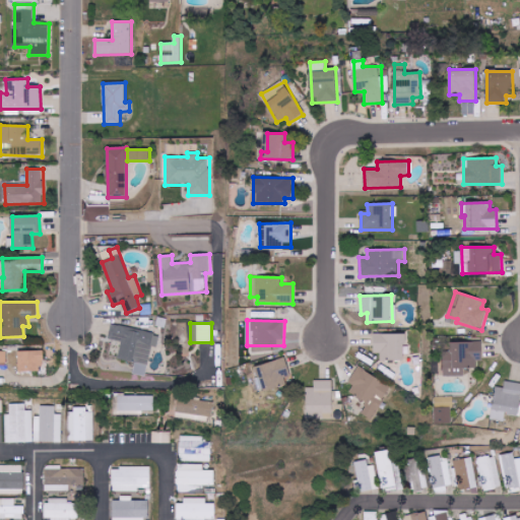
[(133,375),(147,376),(150,347),(158,347),(159,332),(112,326),(110,339),(121,340),(119,360),(134,362),(133,375)]
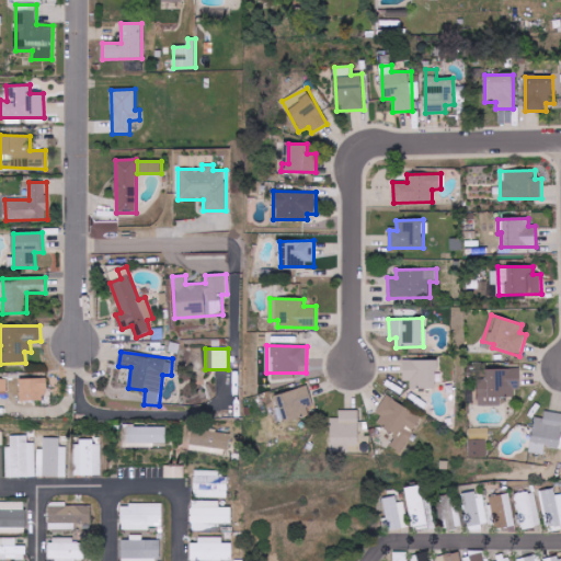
[(437,389),(437,361),(403,359),(403,381),(411,381),(411,388),(437,389)]
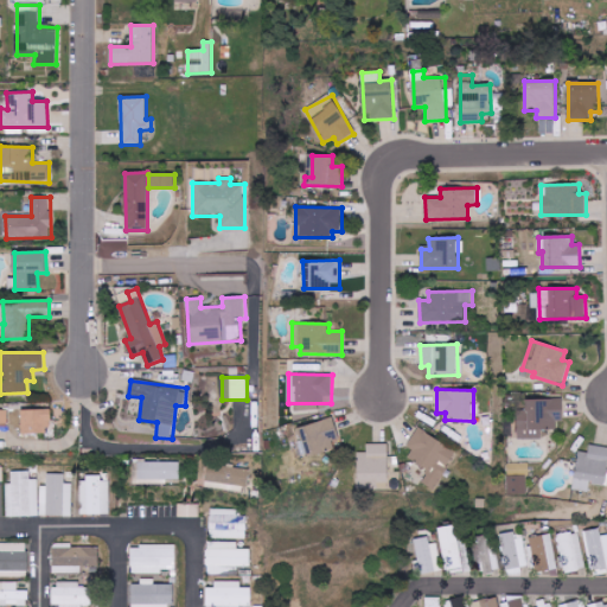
[(563,421),(563,398),(525,400),(525,413),(518,414),(518,439),(542,439),(542,429),(556,429),(556,422),(563,421)]
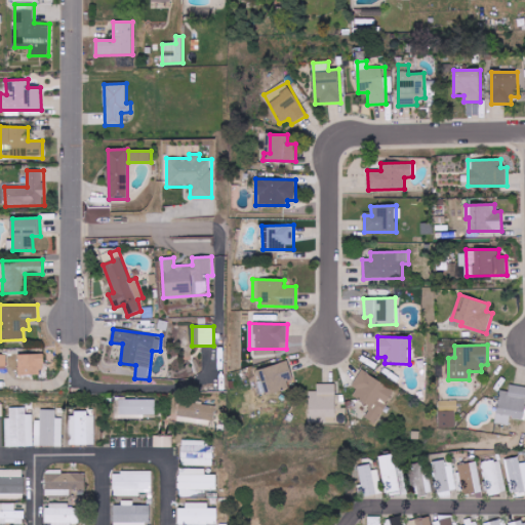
[(18,354),(18,375),(43,375),(43,355),(18,354)]
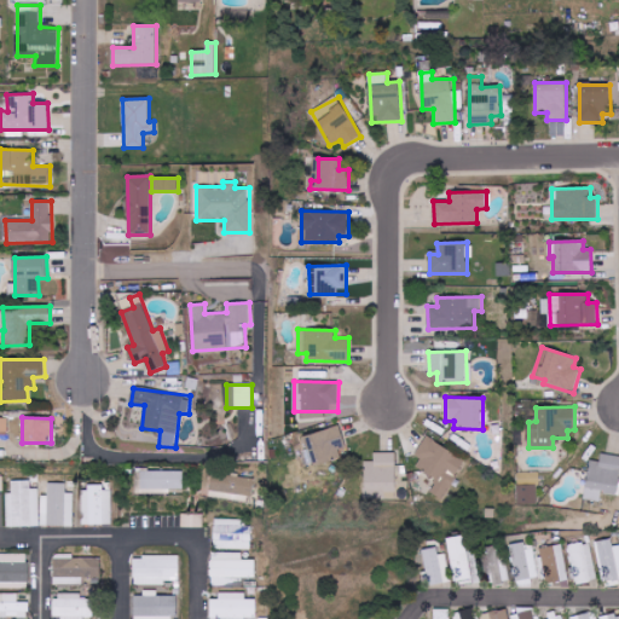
[(346,457),(339,427),(311,434),(318,464),(346,457)]
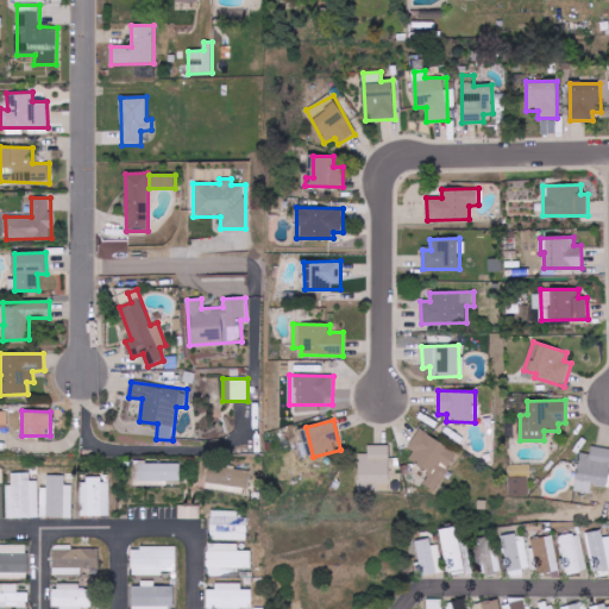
[(458,451),(420,432),(407,459),(431,471),(424,485),(438,493),(458,451)]
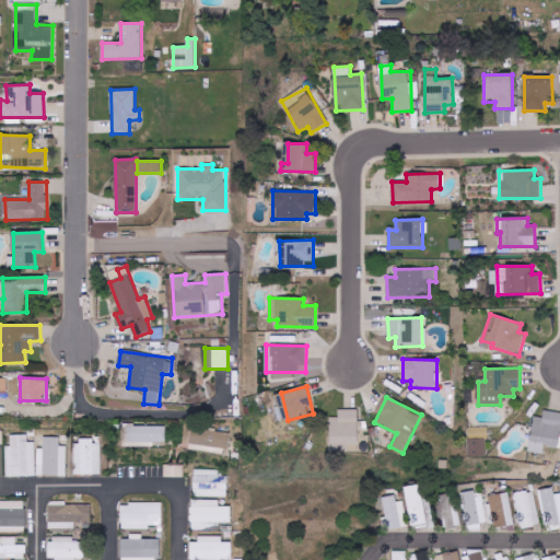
[(330,452),(359,451),(358,410),(336,411),(337,423),(329,423),(330,452)]
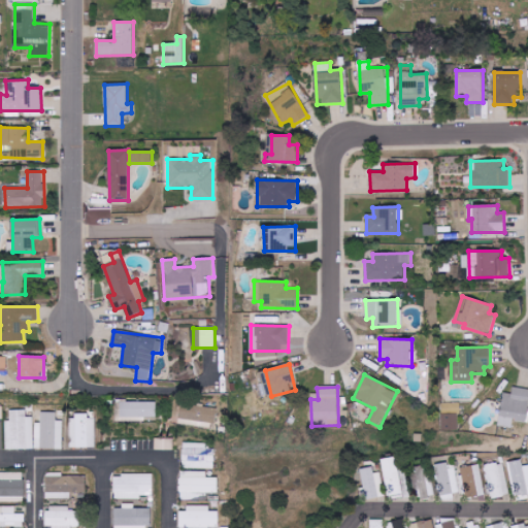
[(527,423),(527,409),(527,389),(514,388),(513,394),(503,393),(499,426),(513,428),(514,421),(527,423)]
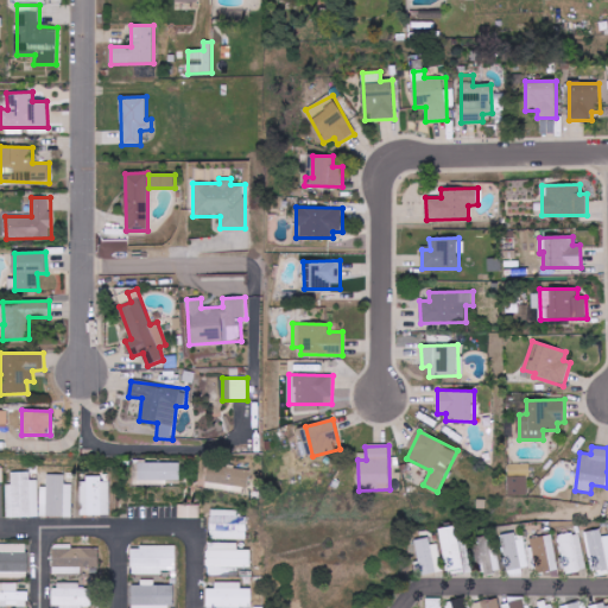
[(181,464),(133,463),(133,482),(179,483),(181,464)]
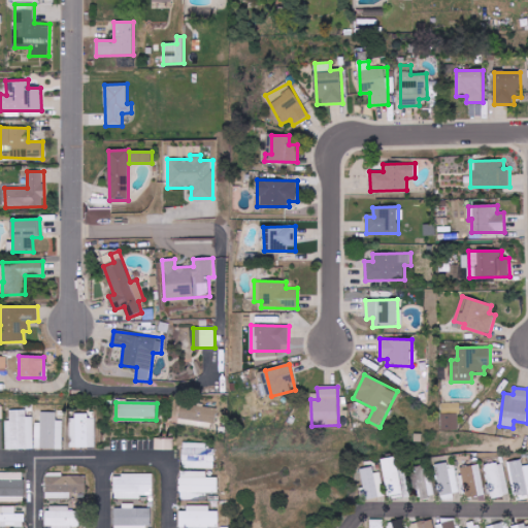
[(215,427),(217,407),(182,403),(179,423),(215,427)]
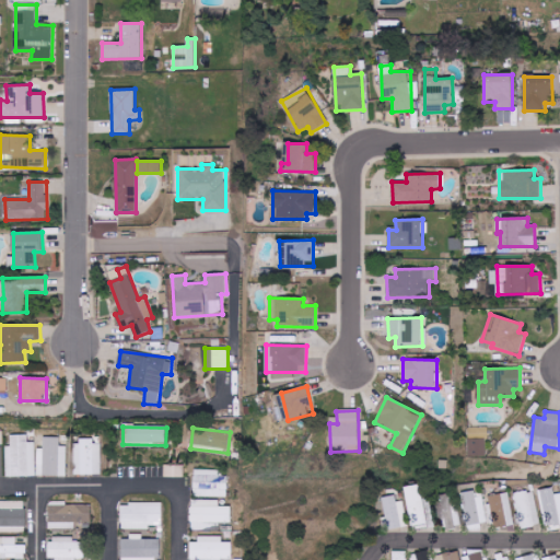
[(489,429),(469,428),(468,438),(489,439),(489,429)]
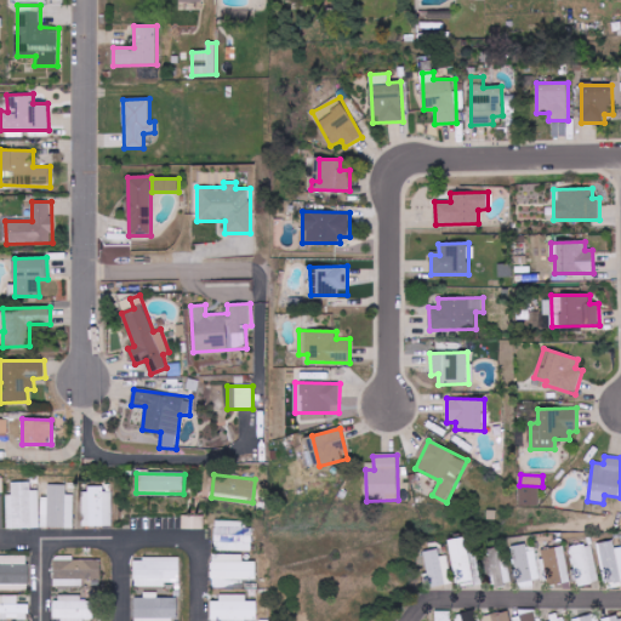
[(40,491),(32,491),(32,483),(12,483),(12,495),(6,495),(7,529),(40,528),(40,491)]
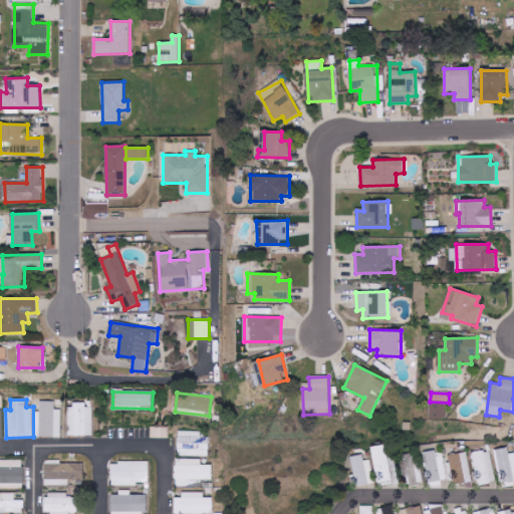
[(34,437),(61,437),(61,410),(54,410),(54,402),(40,402),(39,412),(34,412),(34,437)]
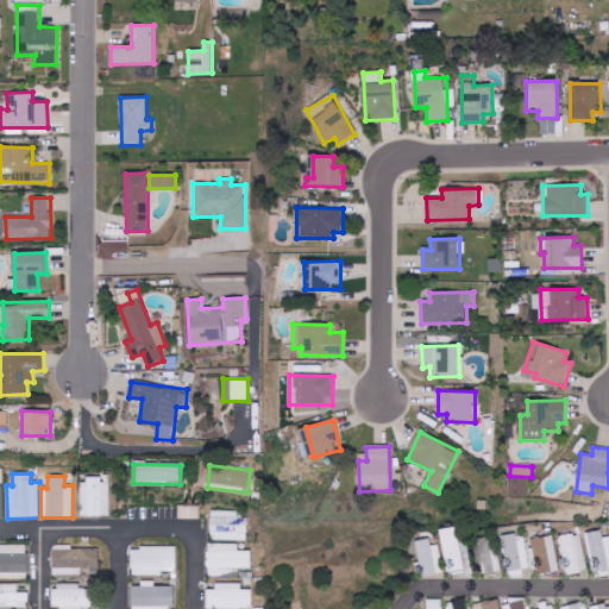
[(82,516),(108,516),(108,478),(81,479),(82,516)]
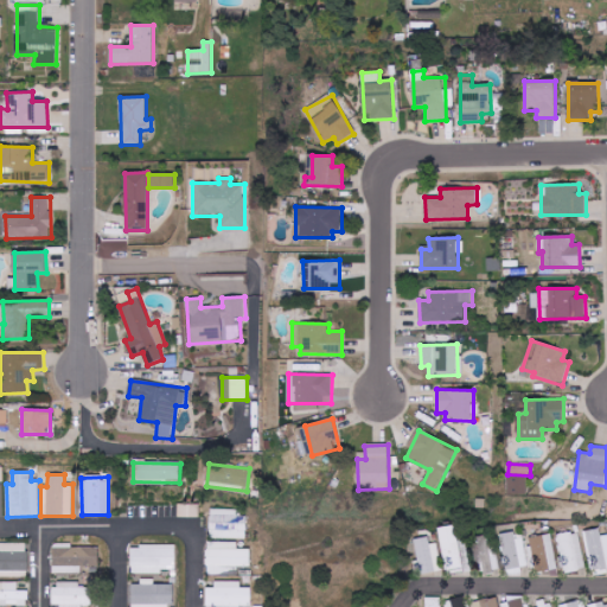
[(508,496),(528,494),(526,477),(506,477),(508,496)]
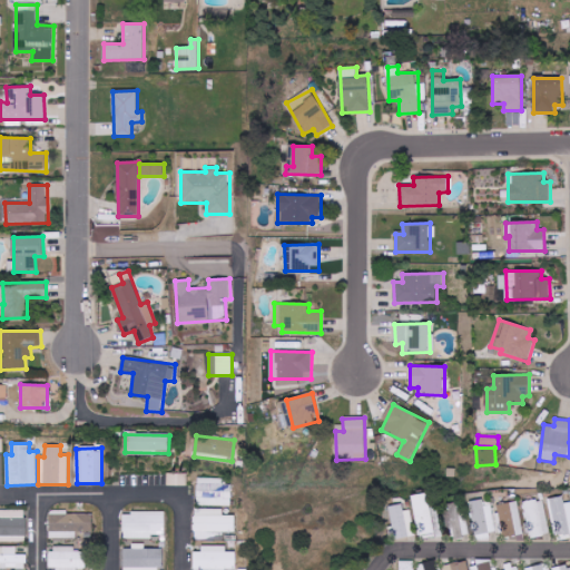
[(197,505),(231,507),(231,479),(198,478),(197,505)]
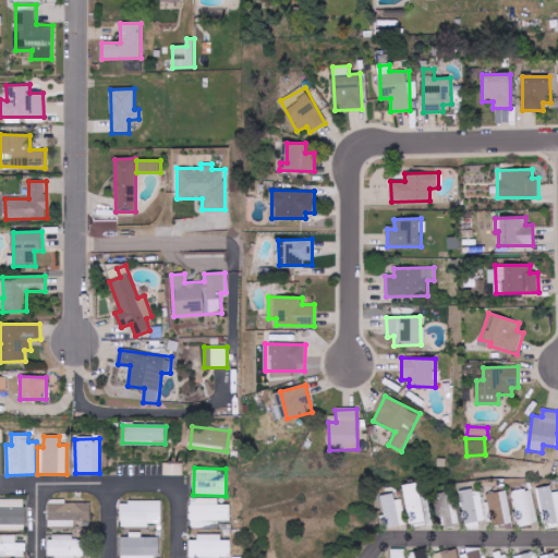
[(404,485),(409,525),(425,523),(421,483),(404,485)]
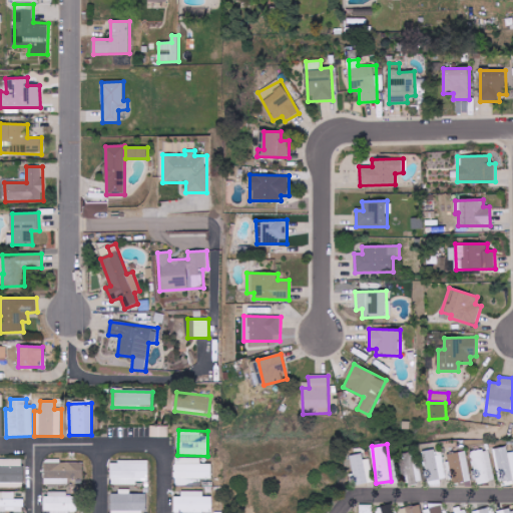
[(512,452),(508,453),(507,446),(495,449),(501,485),(512,482),(512,452)]
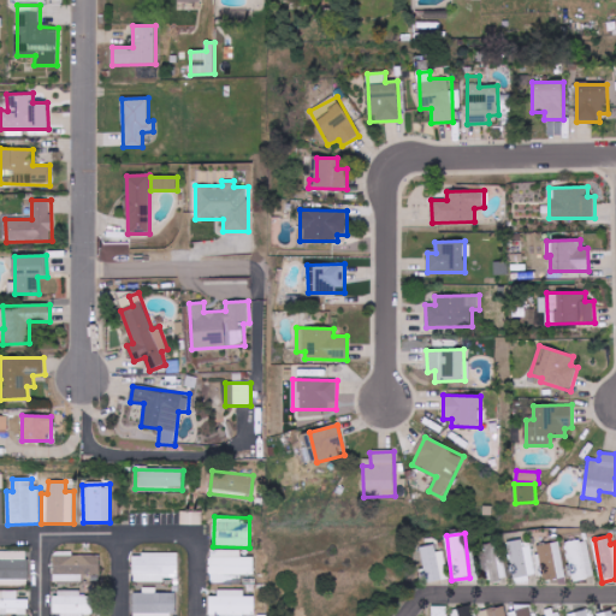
[(523,546),(522,540),(510,540),(514,581),(535,579),(533,545),(523,546)]
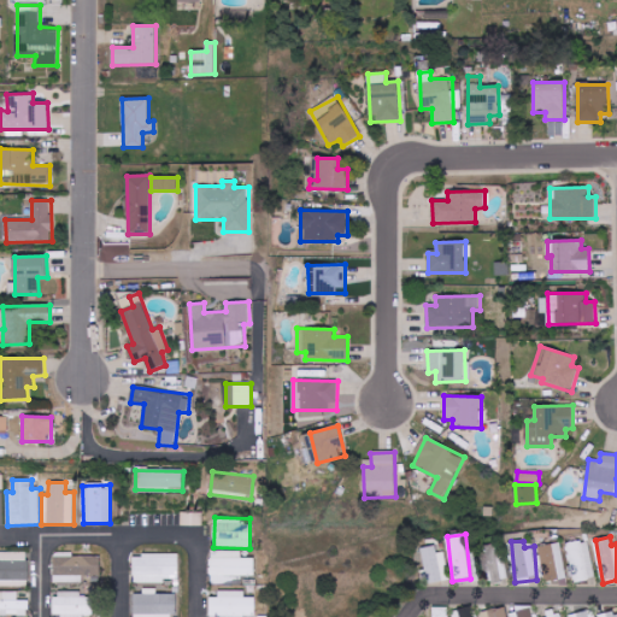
[(569,544),(573,582),(595,580),(591,541),(569,544)]
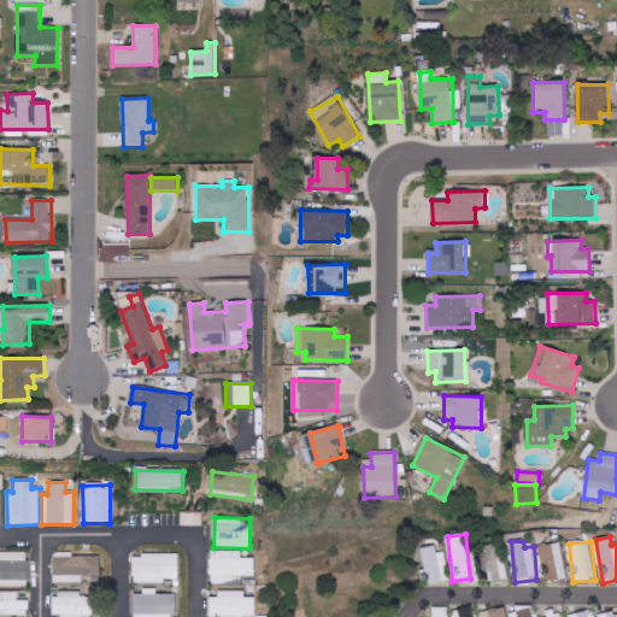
[(539,546),(541,573),(544,573),(545,581),(566,579),(563,544),(539,546)]
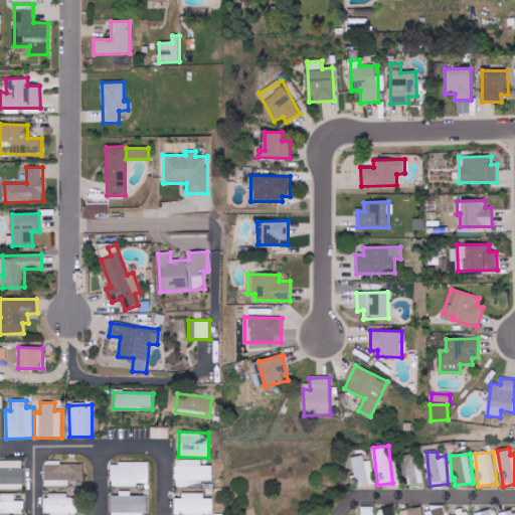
[(356,484),(374,482),(371,461),(364,462),(364,456),(353,457),(356,484)]
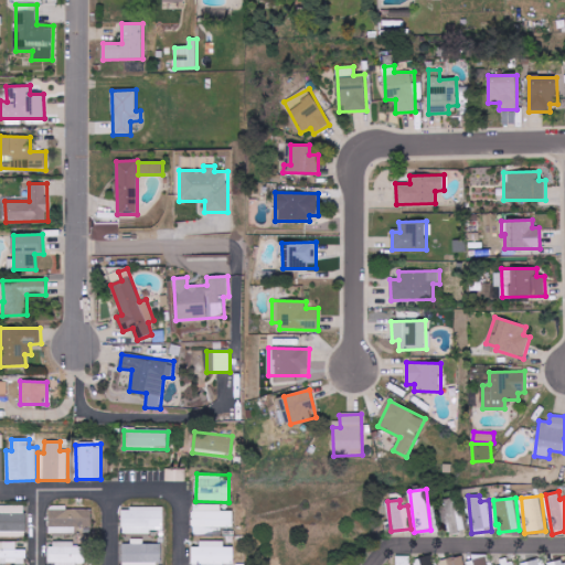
[(27,507),(0,504),(0,536),(25,537),(27,507)]
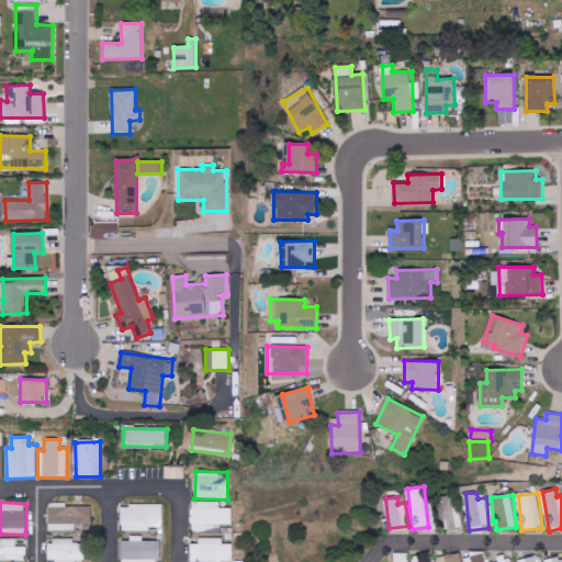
[(220,502),(192,503),(192,531),(217,531),(217,525),(232,525),(232,508),(220,508),(220,502)]
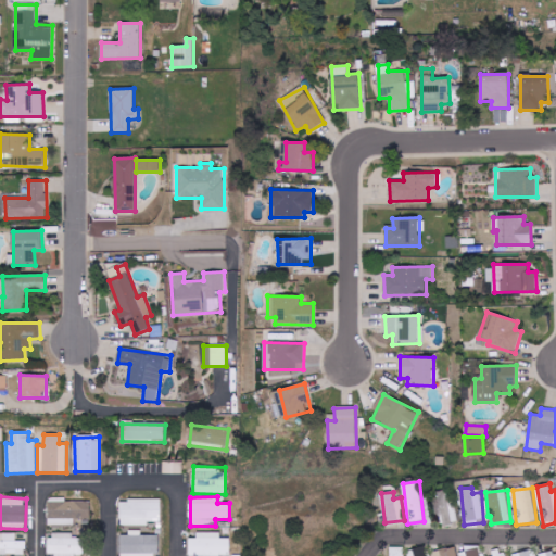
[(48,525),(75,526),(75,518),(90,519),(91,501),(49,500),(48,525)]
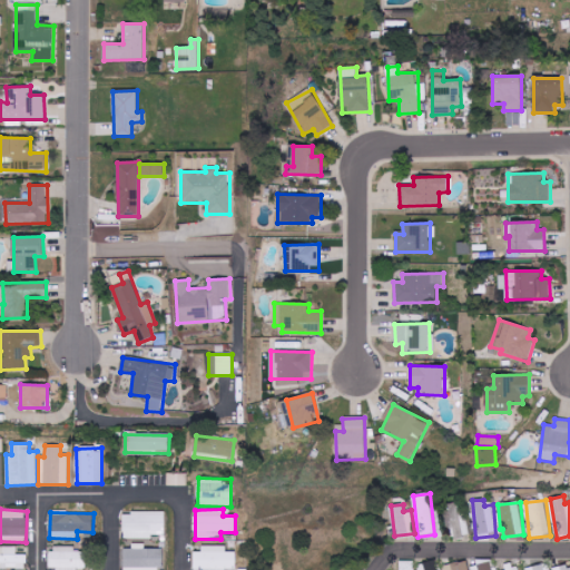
[(124,512),(124,539),(153,539),(153,536),(165,536),(165,513),(124,512)]
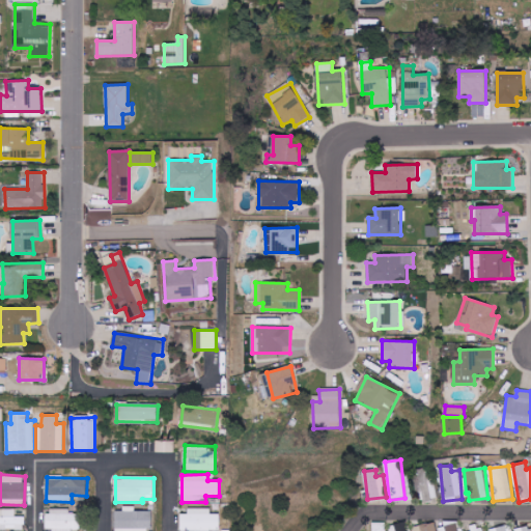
[(436,481),(419,481),(420,499),(437,498),(436,481)]
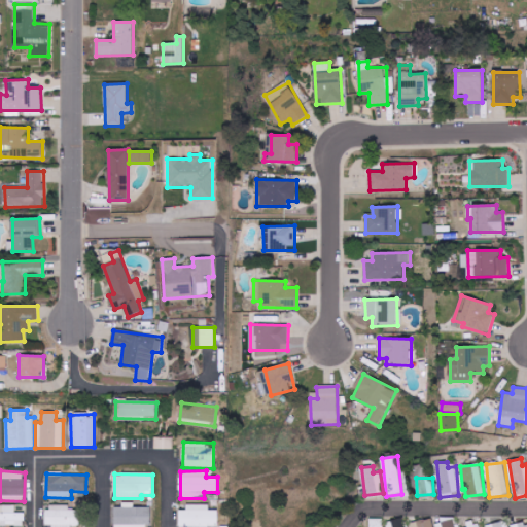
[(24,526),(25,505),(0,504),(0,526),(23,526),(24,526)]
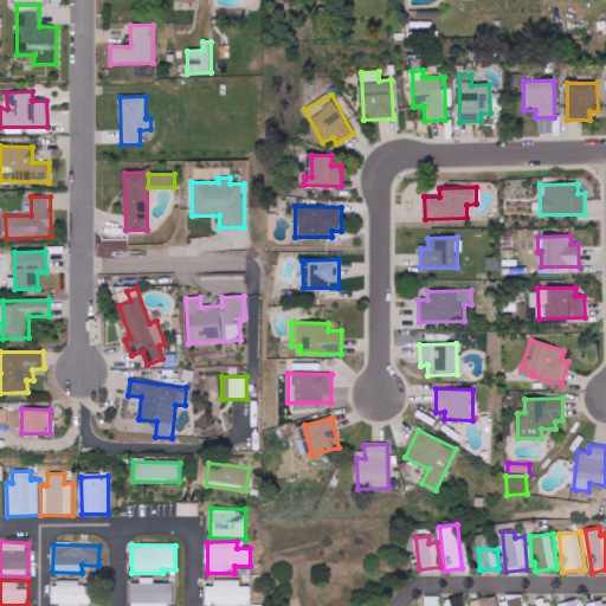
[(52,604),(60,604),(60,605),(82,605),(91,605),(91,586),(79,587),(79,582),(52,582),(52,604)]
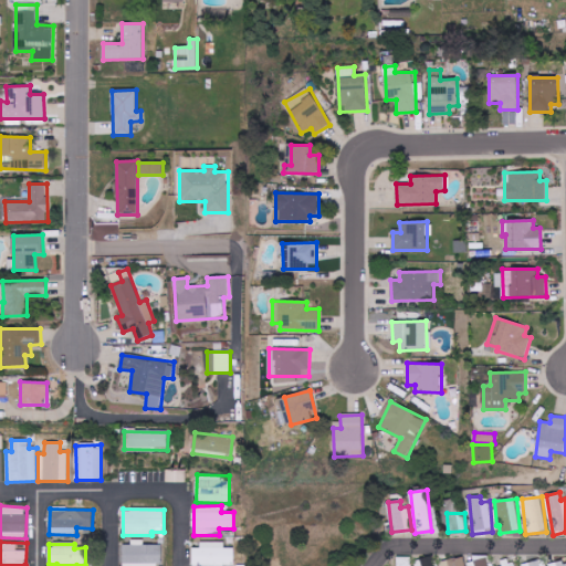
[(234,565),(234,548),(201,547),(201,548),(192,548),(192,565),(234,565)]
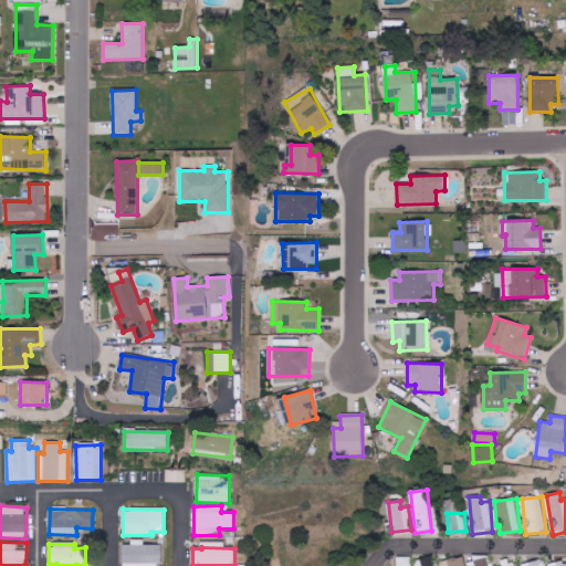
[(492,565),(492,564),(489,564),(488,556),(468,559),(469,565),(492,565)]
